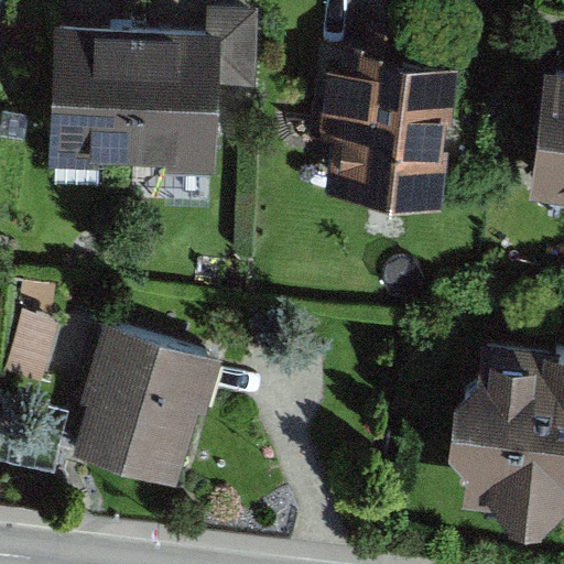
[(55,21),(49,169),(102,171),(102,155),(176,159),(175,198),(224,201),(228,86),(257,88),(260,8),(210,6),(209,28),(55,21)]
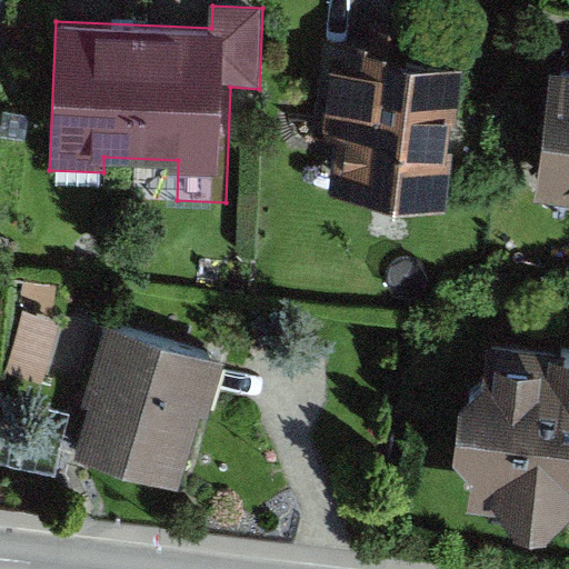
[(329,195),(445,210),(465,61),(318,40),(303,140),(336,145),(329,195)]
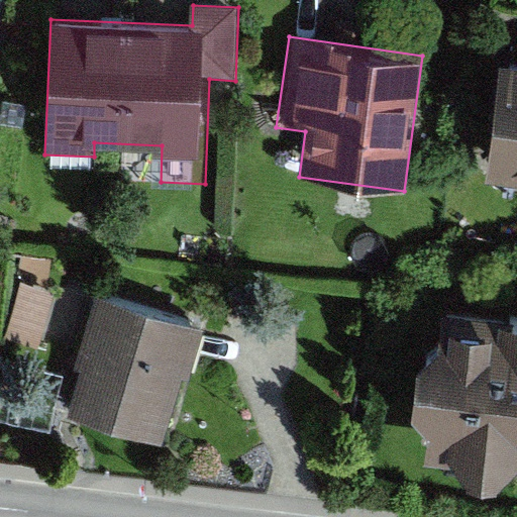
[(516,62),(499,61),(486,181),(516,184),(516,62)]
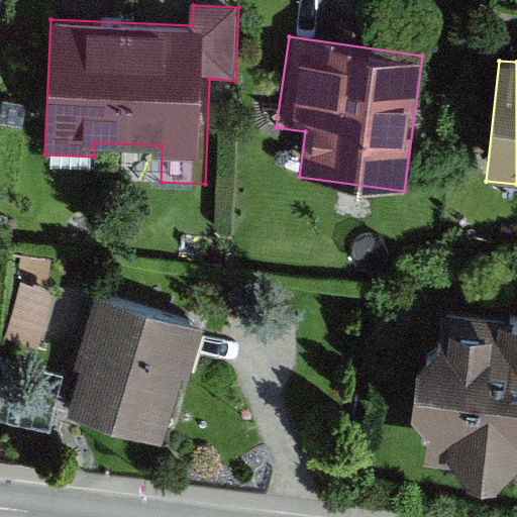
[(25,272),(15,329),(46,334),(57,278),(25,272)]
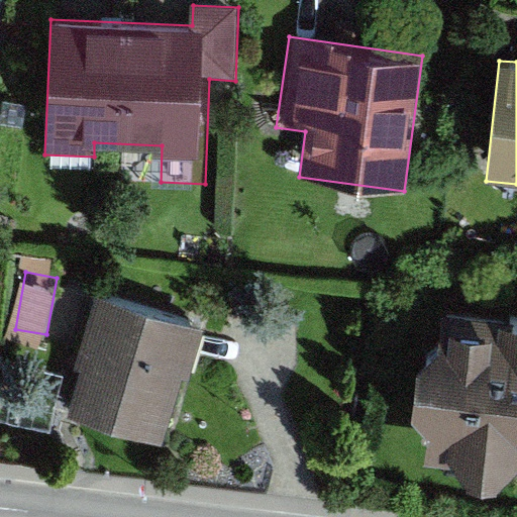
[(195,373),(209,324),(95,292),(74,370),(81,372),(67,421),(163,447),(185,370),(195,373)]
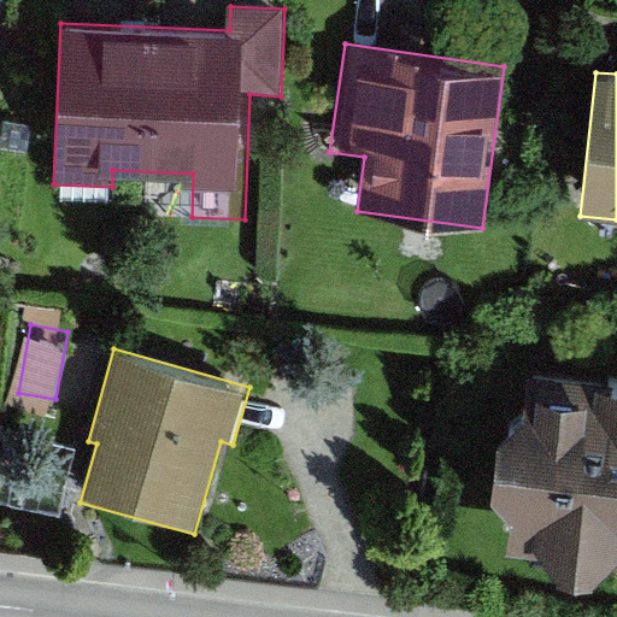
[(616,376),(507,363),(501,397),(476,415),(469,459),(488,485),(479,539),(573,556),(570,568),(616,575),(616,376)]
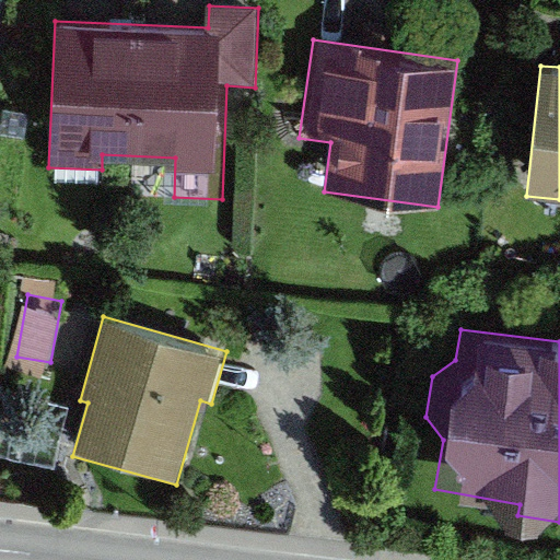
All buildings are outlined.
